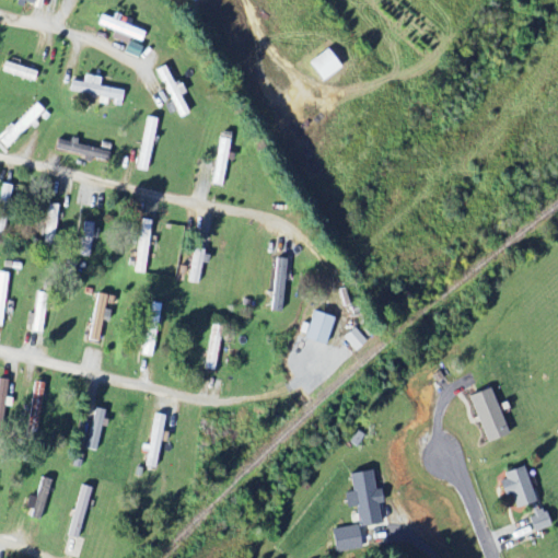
[(129,36),(142,41),(146,31),(101,13),(97,23),(114,30),(111,37),(127,43),(129,36)]
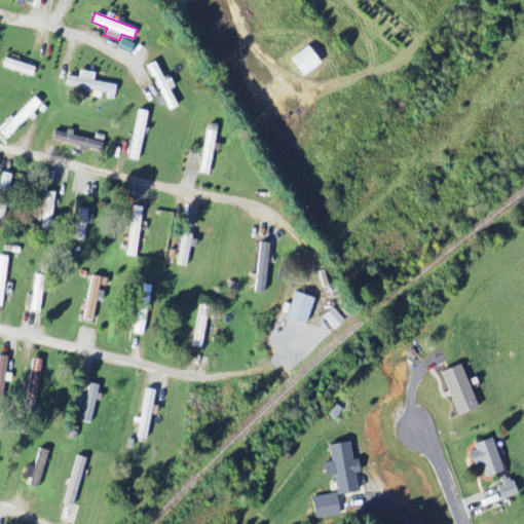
[(288,57),(300,75),(320,63),(307,44),(288,57)]
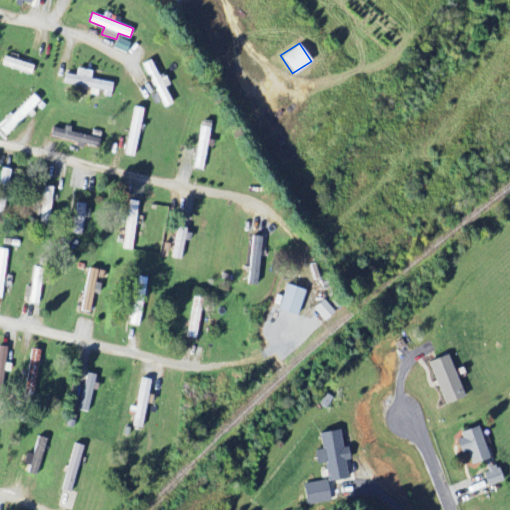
[(153,57),(142,63),(165,106),(176,101),(153,57)]
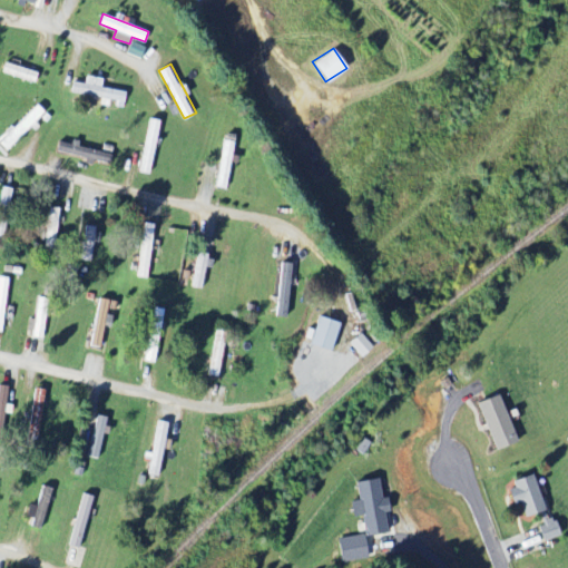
[(101,86),(103,78),(85,75),(84,82),(71,80),(70,91),(101,96),(99,104),(111,106),(111,105),(124,107),(127,90),(101,86)]
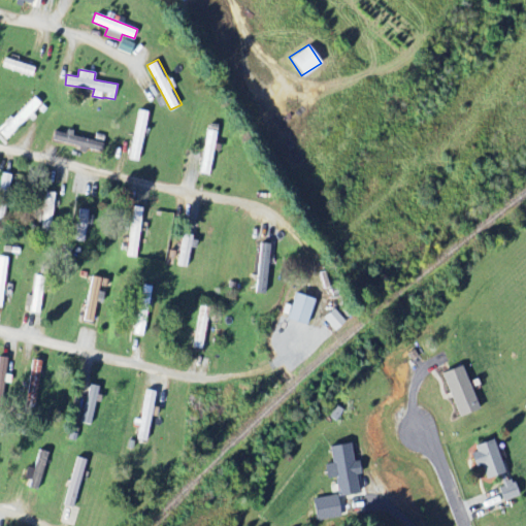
[(0,129),(0,133),(7,140),(33,112),(42,102),(33,94),(0,129)]
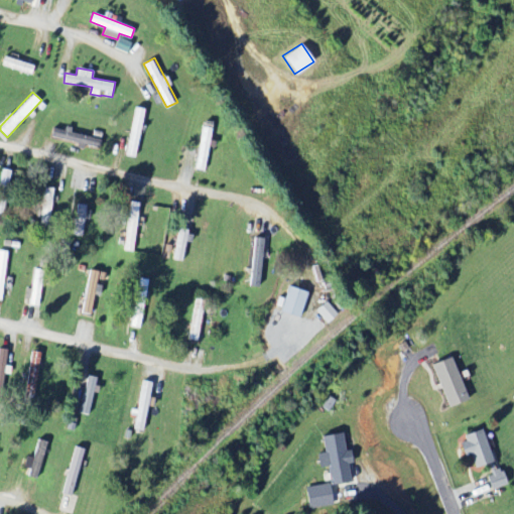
[(125,154),(137,157),(147,108),(135,106),(125,154)]
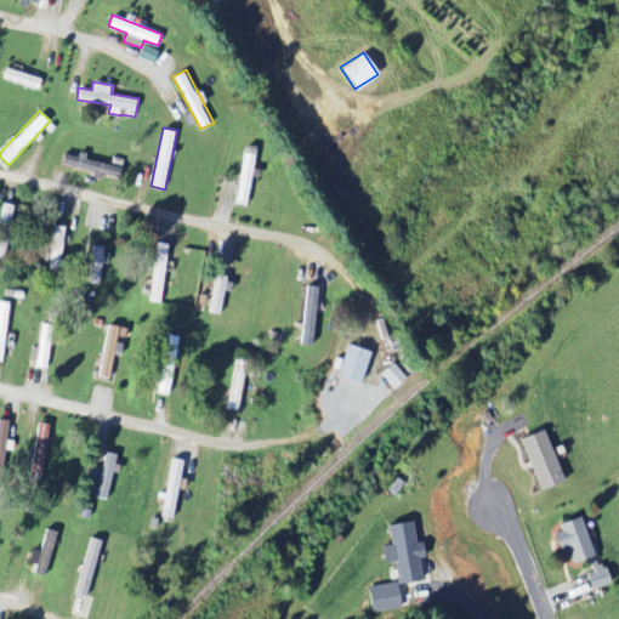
[(60,164),(100,175),(101,174),(117,179),(120,168),(77,154),(77,155),(63,152),(60,164)]
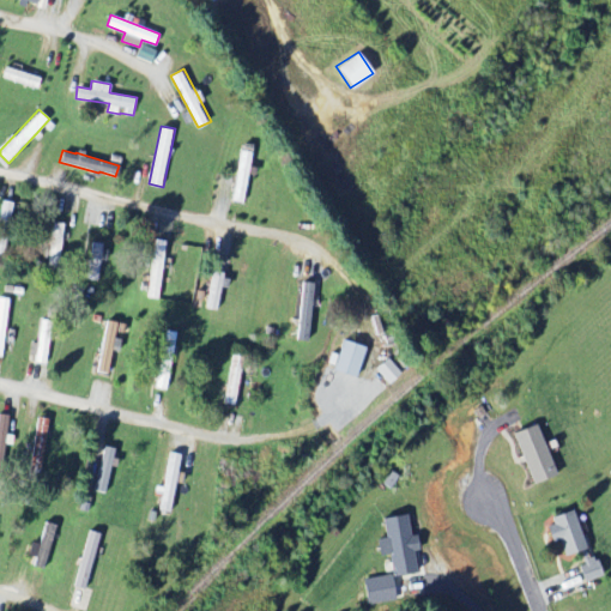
[(62,264),(65,222),(50,222),(49,264),(62,264)]
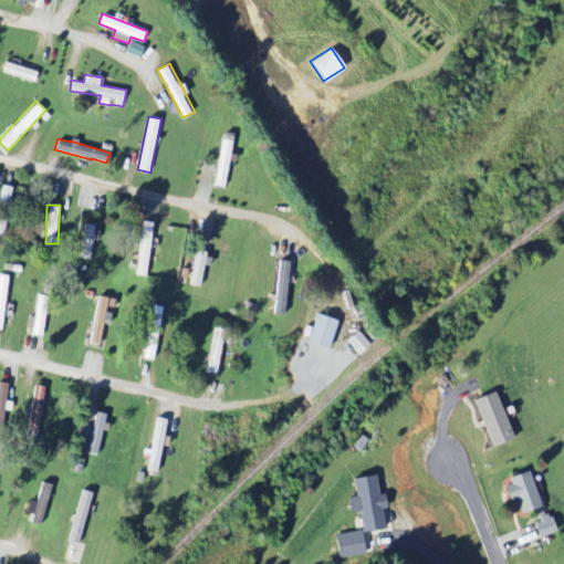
[(148,274),(155,221),(144,220),(139,259),(141,259),(139,273),(148,274)]
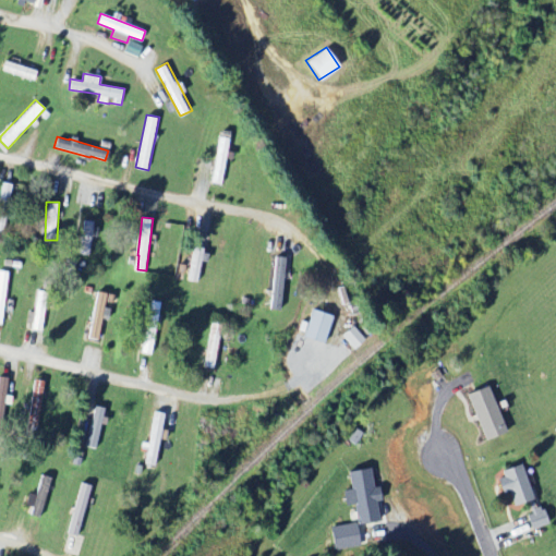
[(94,221),(82,221),(81,254),(93,254),(94,221)]
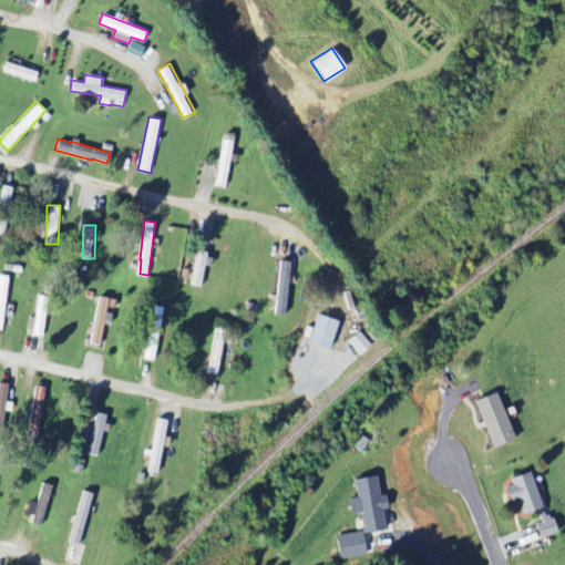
[(287,314),(289,260),(277,260),(275,314),(287,314)]
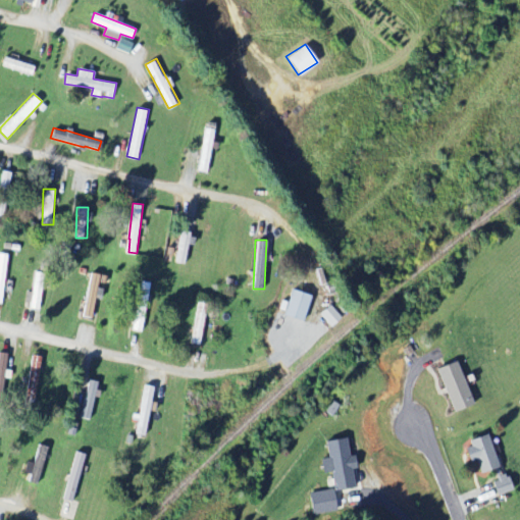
[(9,254),(0,252),(0,303),(2,304),(9,254)]
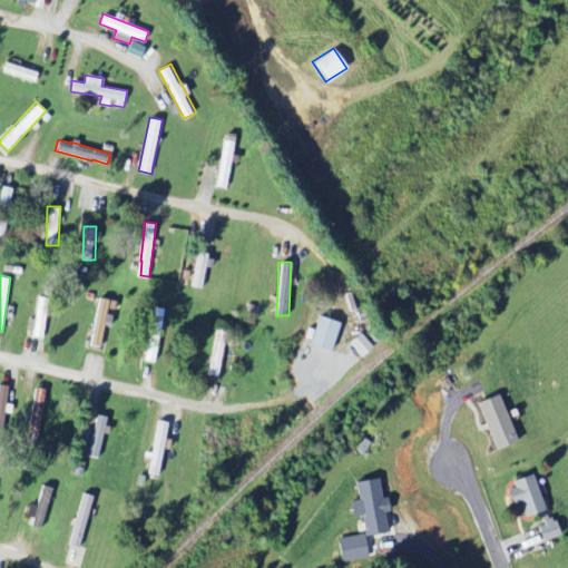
[(115,301),(99,297),(88,345),(104,349),(115,301)]
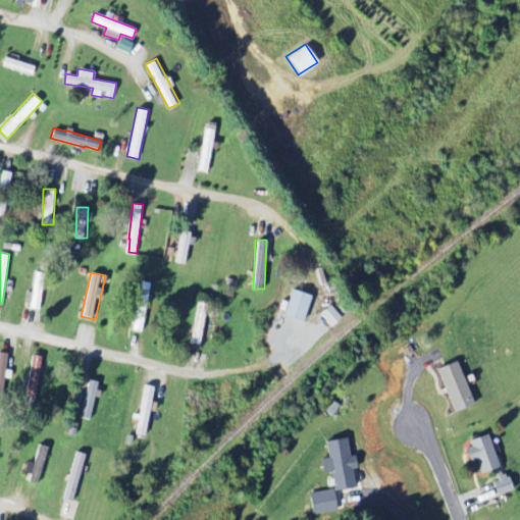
[(149,281),(139,280),(134,330),(144,331),(149,281)]
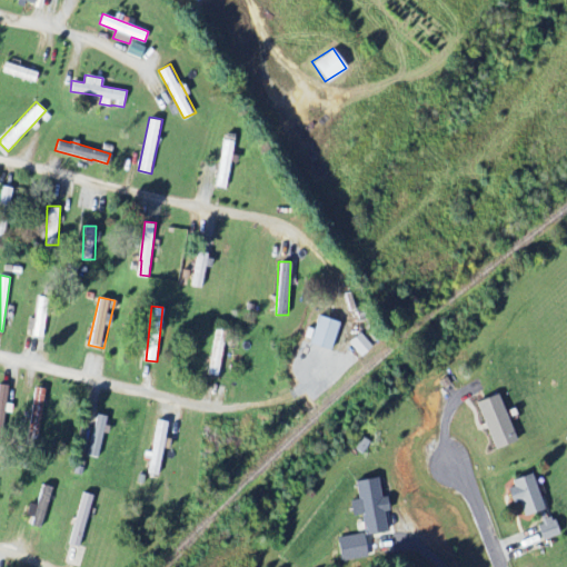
[(45,337),(46,308),(35,308),(35,319),(29,319),(29,336),(45,337)]
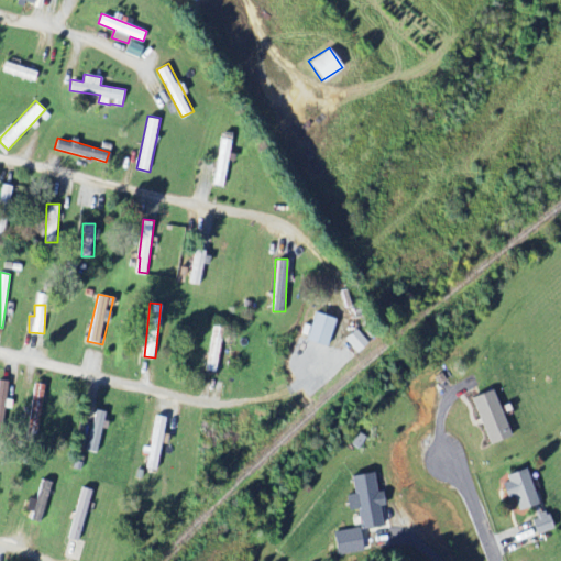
[(328,347),(337,319),(314,311),(305,340),(328,347)]
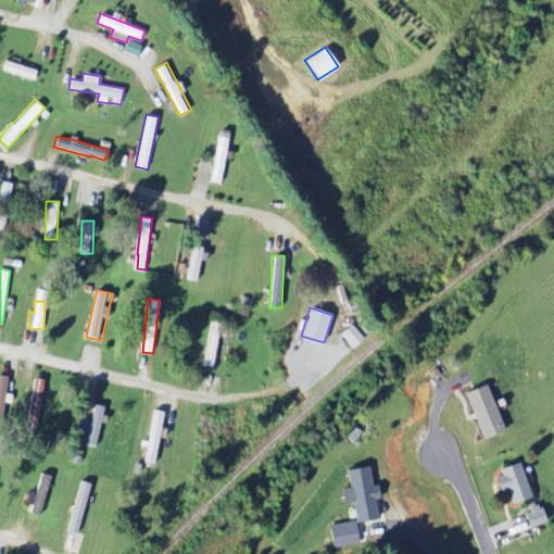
[(216,365),(219,323),(209,322),(205,364),(216,365)]
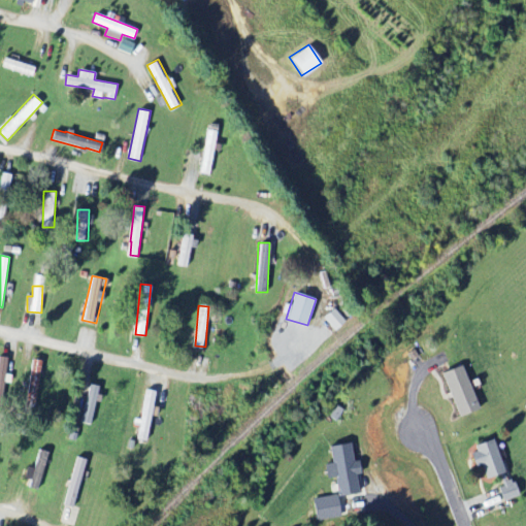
[(347,321),(334,307),(324,317),(335,330),(347,321)]
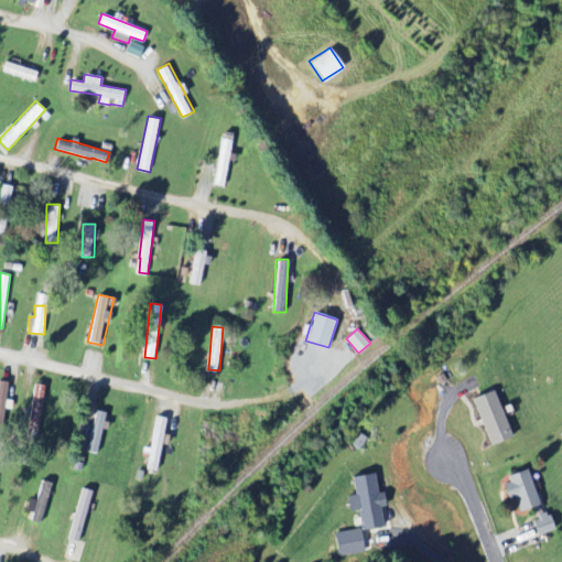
[(11,381),(0,380),(0,421),(4,422),(6,408),(8,408),(11,381)]
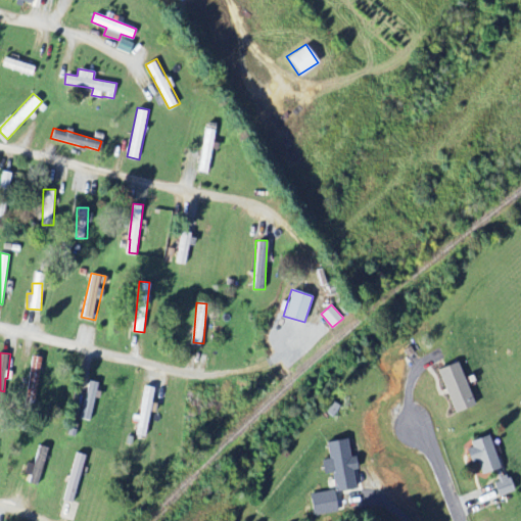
[(41,357),(31,356),(26,398),(36,399),(41,357)]
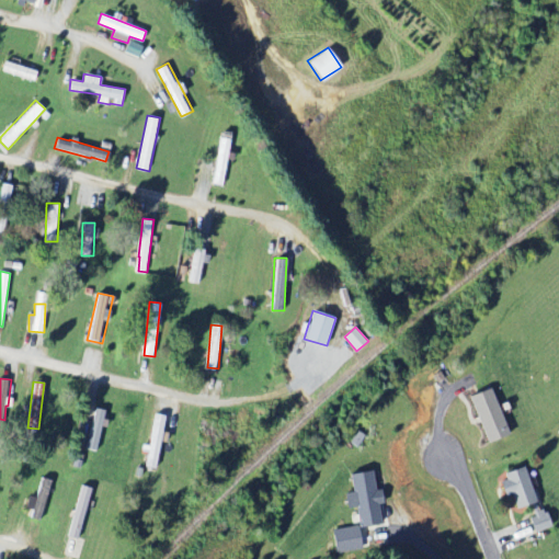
[(509,433),(490,386),(468,395),(487,442),(509,433)]
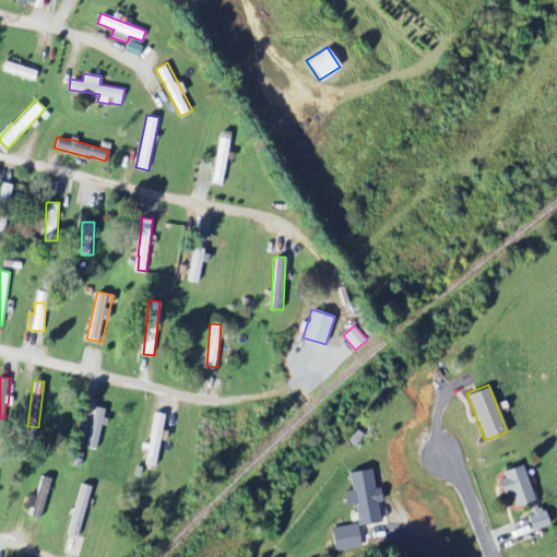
[(89,448),(101,449),(105,409),(92,407),(89,448)]
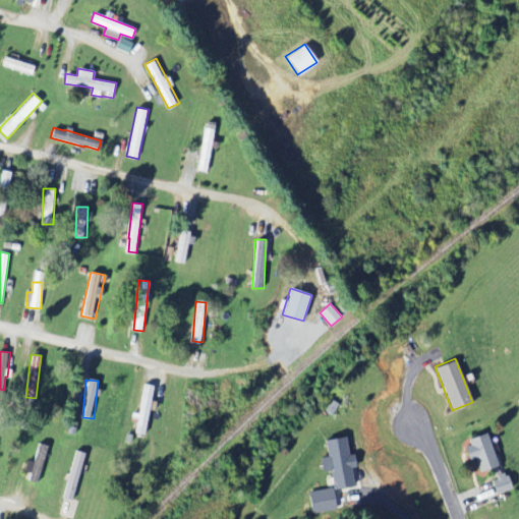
[(135,434),(147,435),(154,385),(142,384),(138,417),(137,417),(135,434)]
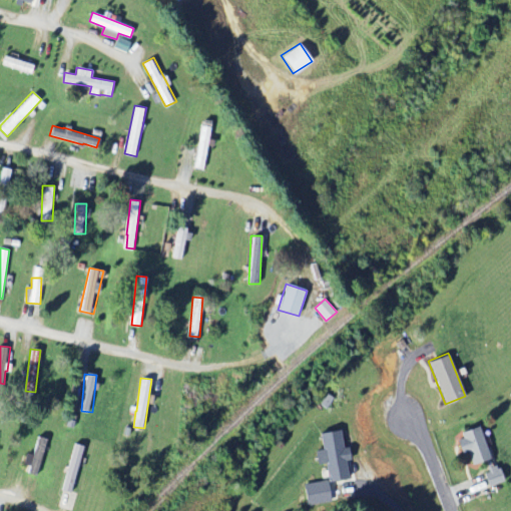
[(461,453),(467,451),(472,464),(490,457),(478,427),(455,435),(461,453)]
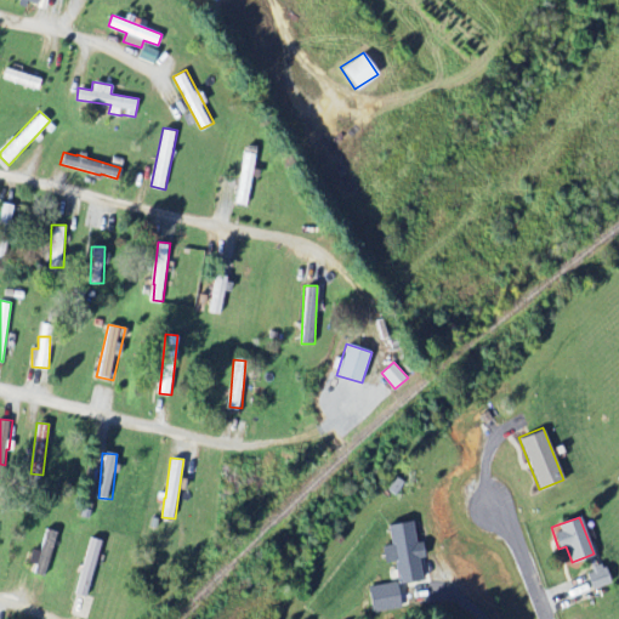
[(386,523),(388,543),(381,544),(384,562),(393,560),(397,583),(424,578),(419,540),(415,540),(412,520),(386,523)]
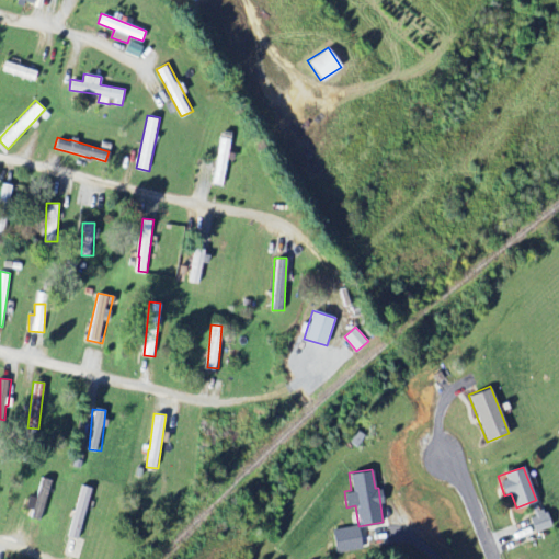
[(529,514),(533,531),(550,527),(546,510),(529,514)]
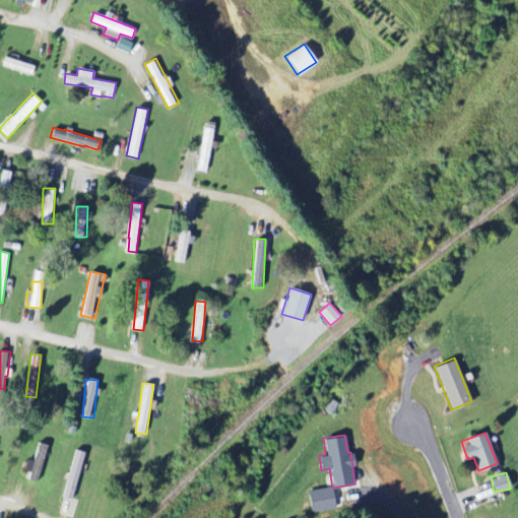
[(310,511),(333,510),(333,488),(309,489),(310,511)]
